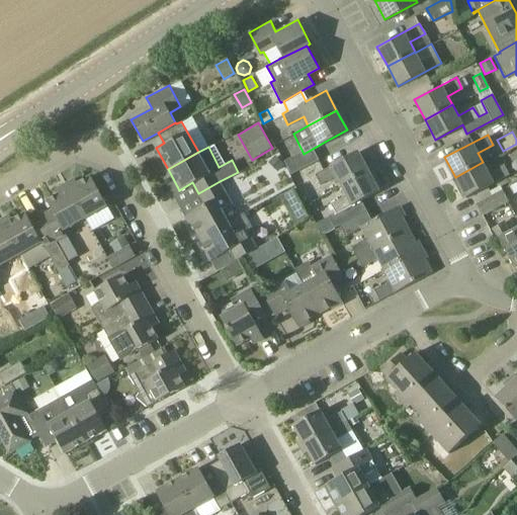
[(339,185),(368,170),(357,150),(314,173),(320,183),(334,176),(339,185)]
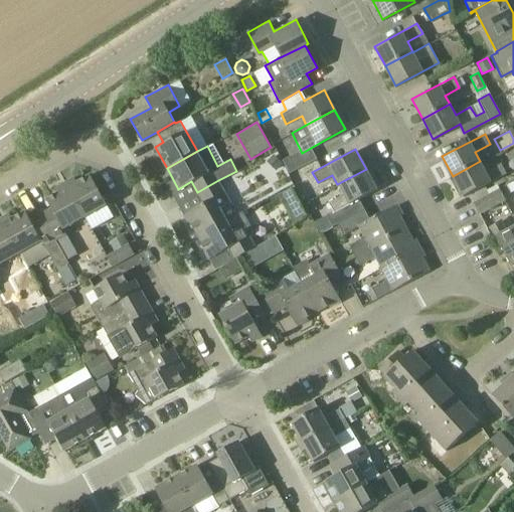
[(282,162),(273,153),(266,160),(275,169),(282,162)]
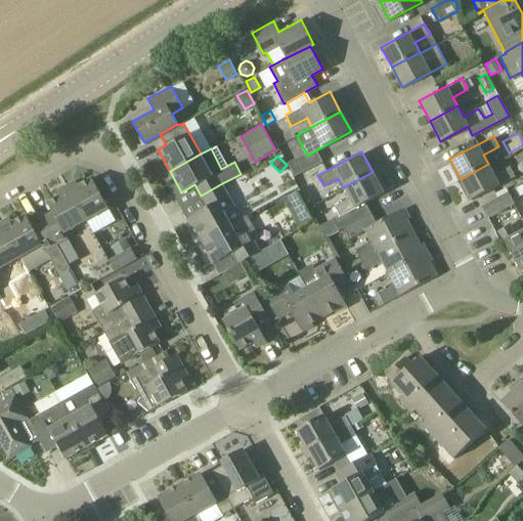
[(288,163),(294,174),(306,168),(300,157),(288,163)]
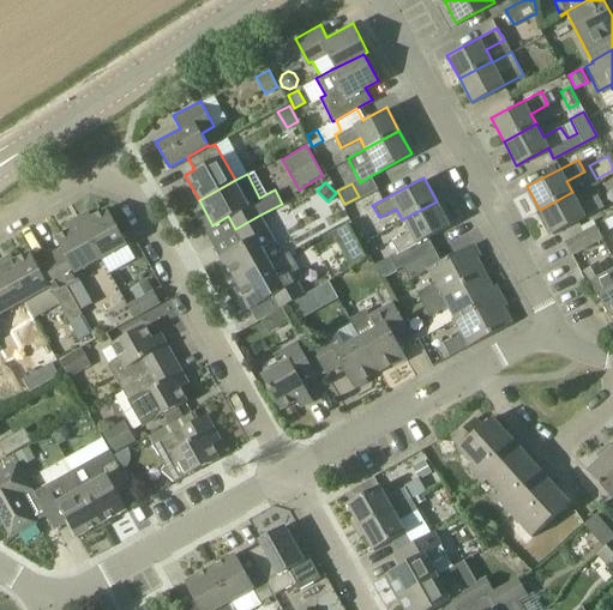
[(552,233),(604,206),(596,194),(580,204),(572,192),(540,210),(552,233)]
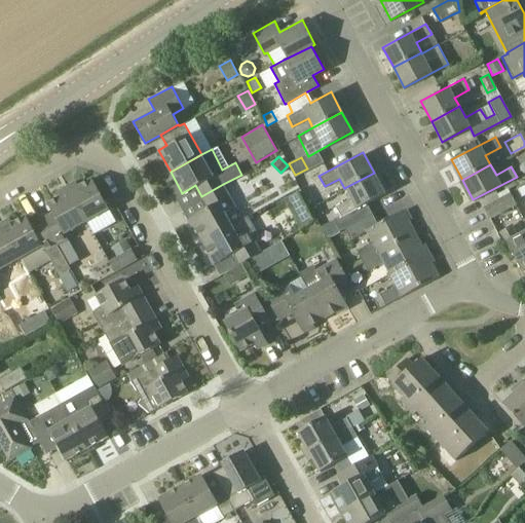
[(367,202),(384,192),(374,173),(344,188),(350,198),(335,206),(340,215),(333,219),(339,230),(344,227),(372,213),(367,202)]
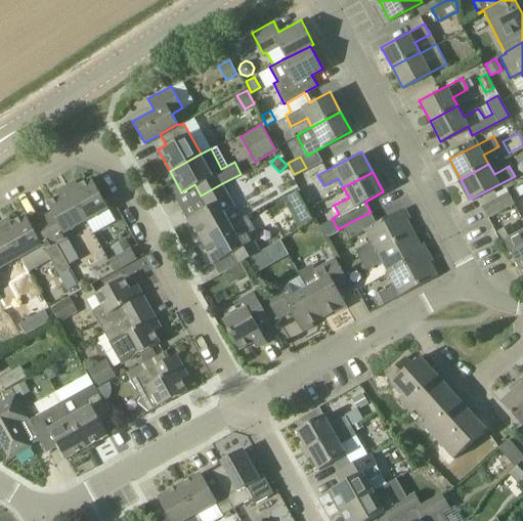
[(86,219),(90,217),(107,207),(102,199),(91,176),(78,184),(75,179),(66,184),(86,219)]
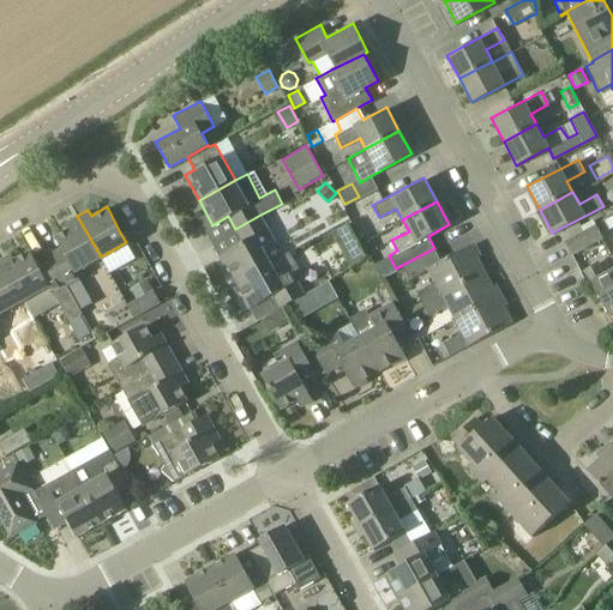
[(236,281),(270,261),(262,247),(275,240),(260,215),(235,229),(242,242),(218,255),(226,269),(228,267),(236,281)]
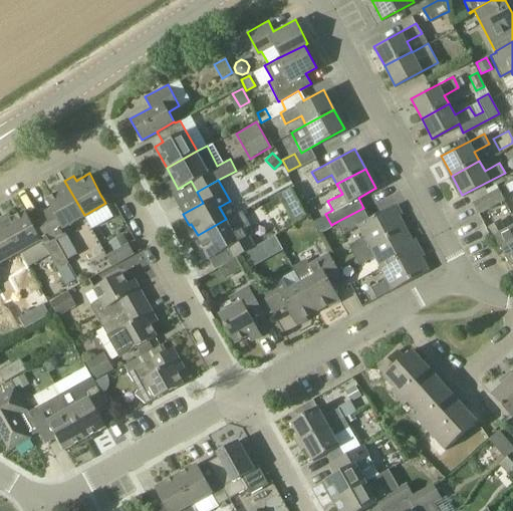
[(62,228),(84,215),(64,181),(56,185),(59,190),(45,198),(51,208),(41,213),(54,238),(55,238),(64,233),(62,228)]
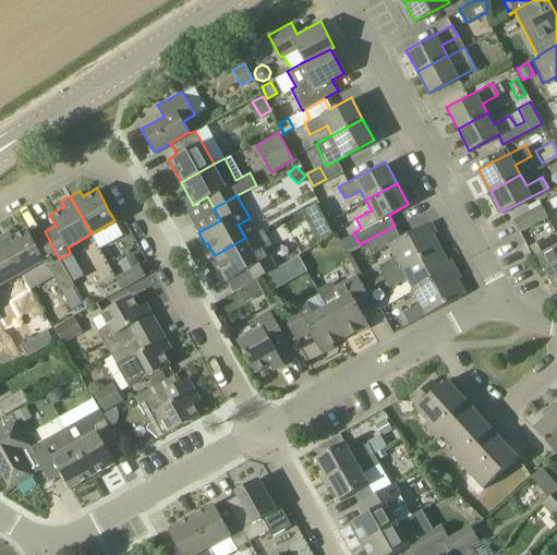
[(547,217),(541,204),(522,214),(529,227),(547,217)]
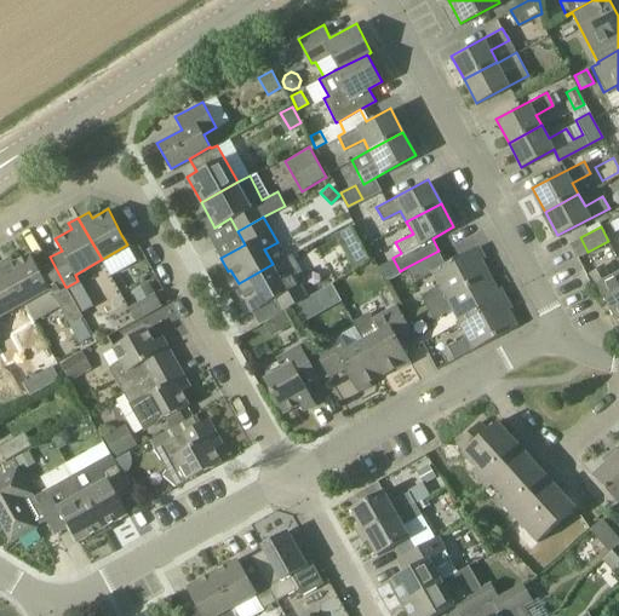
[(121,235),(127,245),(137,240),(131,230),(121,235)]
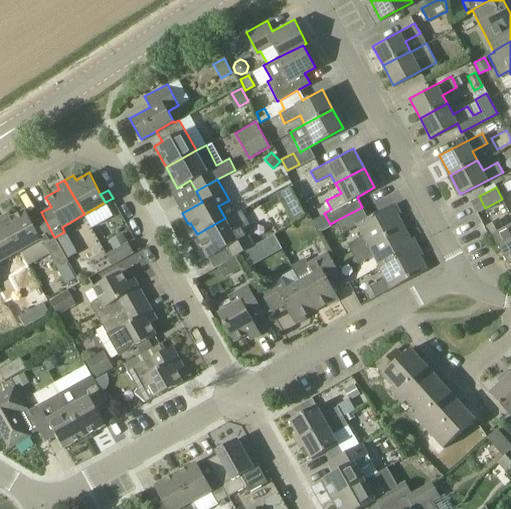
[(352,252),(403,225),(392,203),(367,217),(362,207),(335,221),(341,232),(355,224),(361,235),(347,243),(352,252)]
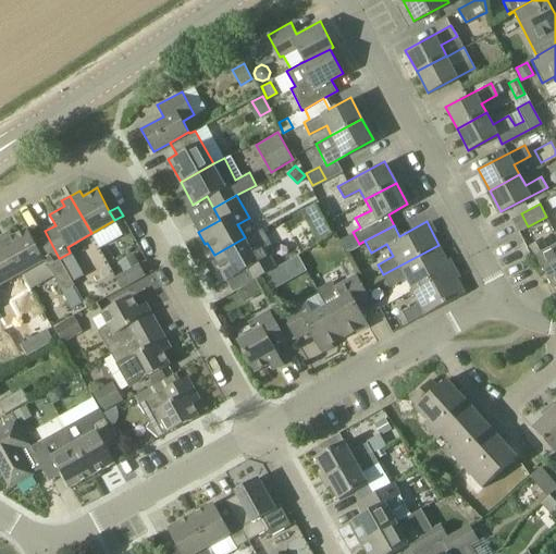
[(324,222),(312,229),(318,238),(330,232),(324,222)]
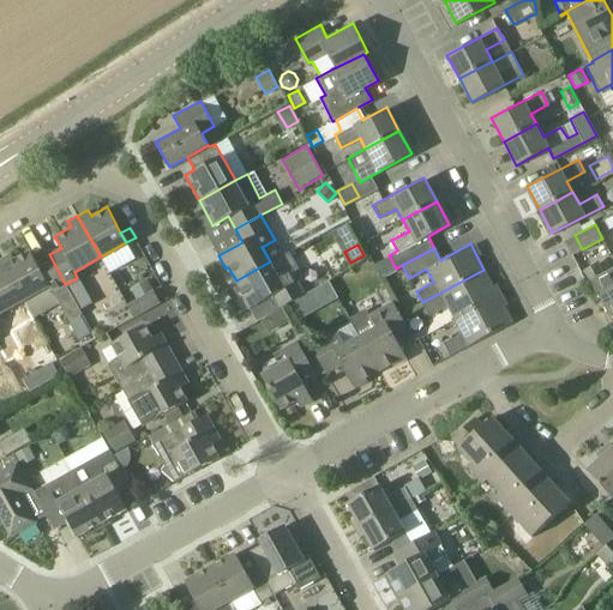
[(49,254),(36,261),(29,249),(13,258),(11,253),(0,258),(24,301),(49,287),(67,320),(82,313),(66,284),(65,284),(49,254)]
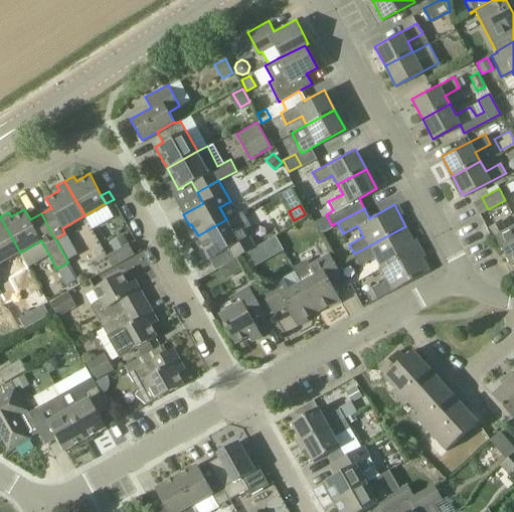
[(233,258),(255,245),(245,229),(250,226),(241,210),(226,219),(198,235),(204,245),(202,247),(208,259),(227,247),(233,258)]
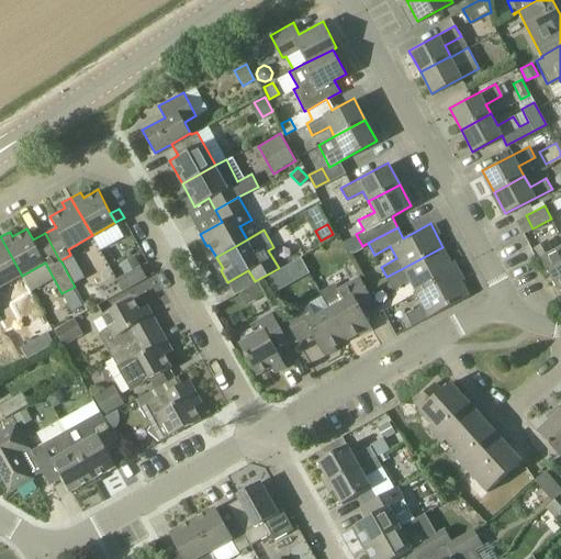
[(22,276),(0,236),(0,293),(4,300),(27,287),(22,276)]
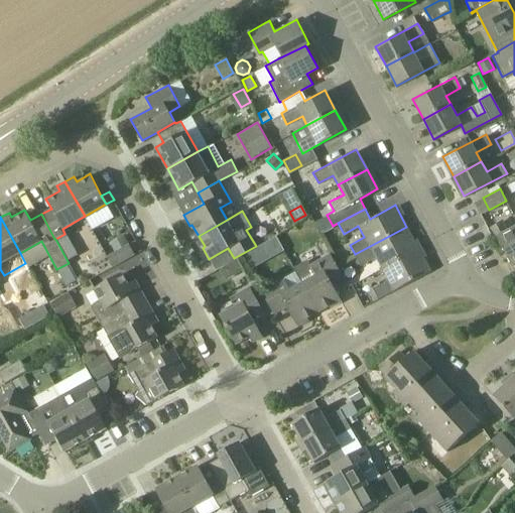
[(514,225),(507,230),(501,220),(491,226),(511,263),(514,261),(514,225)]
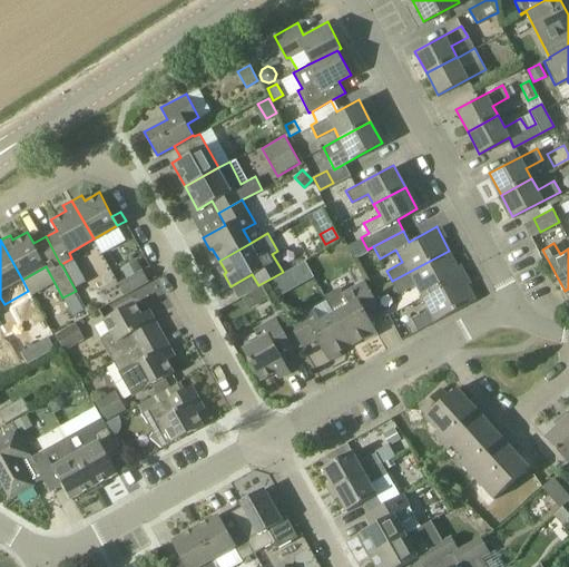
[(462,275),(461,274),(449,251),(392,281),(398,293),(414,284),(421,296),(462,275)]
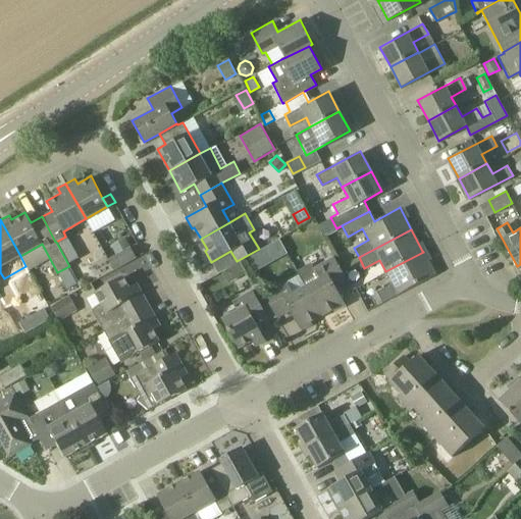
[(116,253),(129,246),(124,237),(111,244),(116,253)]
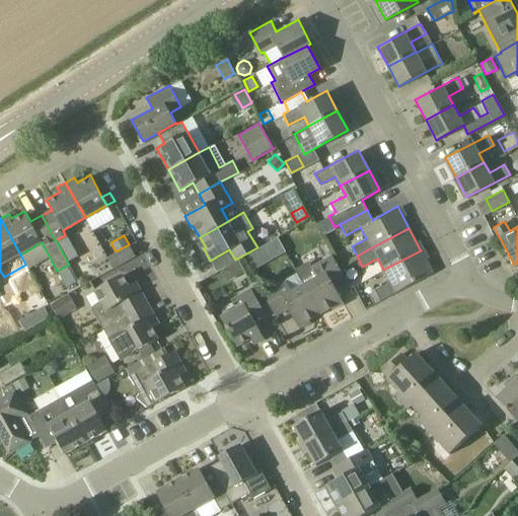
[(112,268),(117,265),(135,254),(129,244),(105,256),(112,268)]
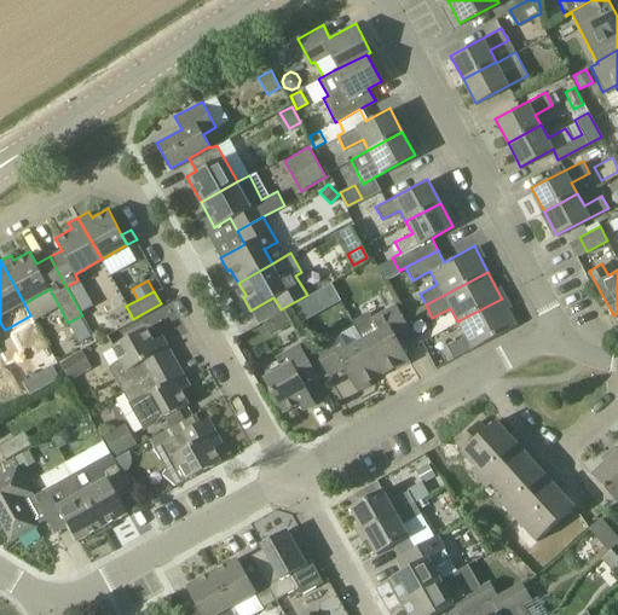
[(454,357),(515,324),(502,299),(457,321),(463,335),(446,344),(454,357)]
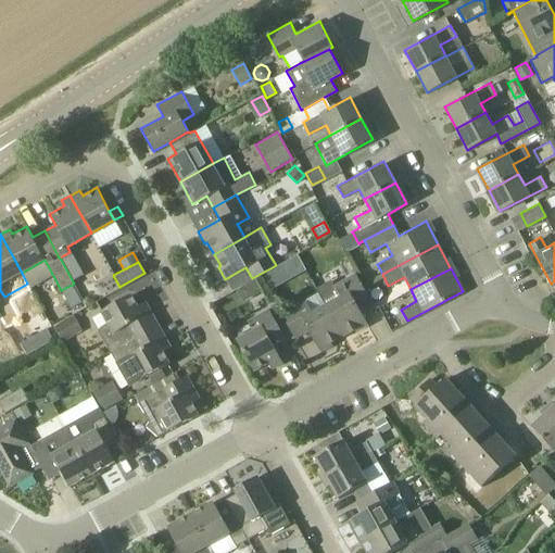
[(326,304),(342,335),(354,328),(355,330),(367,324),(355,302),(367,296),(355,273),(333,285),(330,279),(315,288),(325,304),(326,304)]
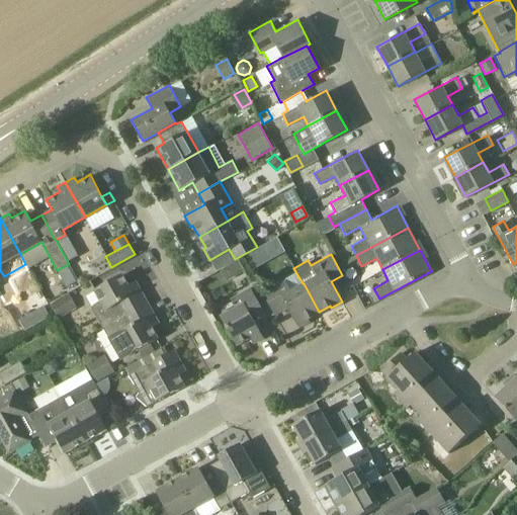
[(102,326),(147,301),(135,280),(127,284),(121,273),(92,289),(99,302),(91,307),(102,326)]
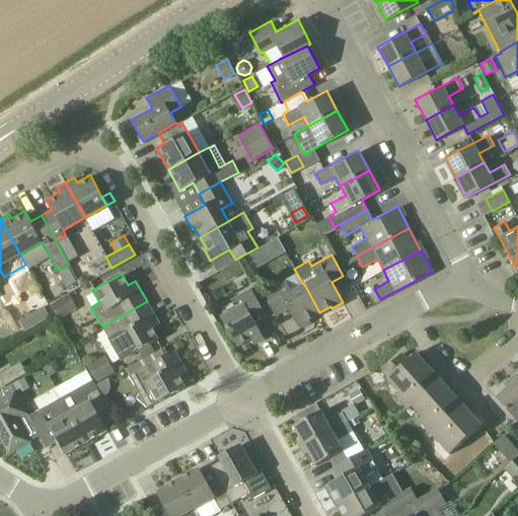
[(304,284),(303,284),(292,291),(285,280),(263,292),(275,314),(287,307),(298,326),(309,320),(308,318),(319,312),(304,284)]
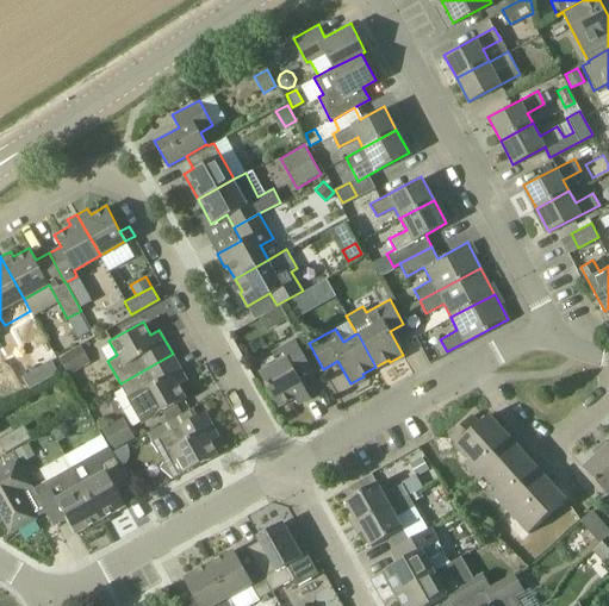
[(259,372),(274,398),(278,405),(294,397),(298,403),(310,397),(302,381),(315,374),(294,337),(281,345),(271,351),(277,362),(259,372)]
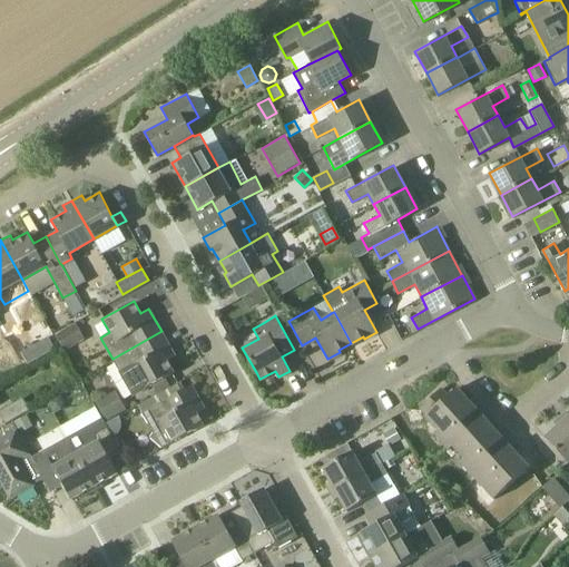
[(75,322),(55,333),(64,350),(84,339),(75,322)]
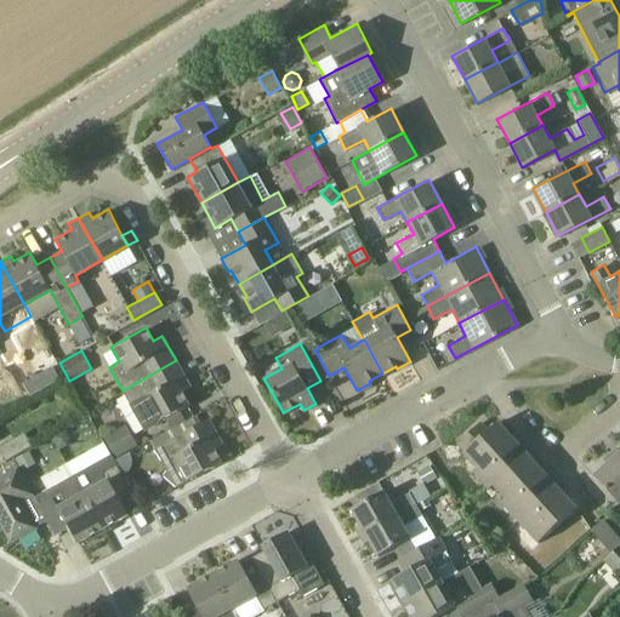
[(178,409),(186,405),(188,404),(181,390),(189,386),(176,360),(123,390),(132,406),(131,407),(142,427),(163,415),(170,427),(185,420),(178,409)]
